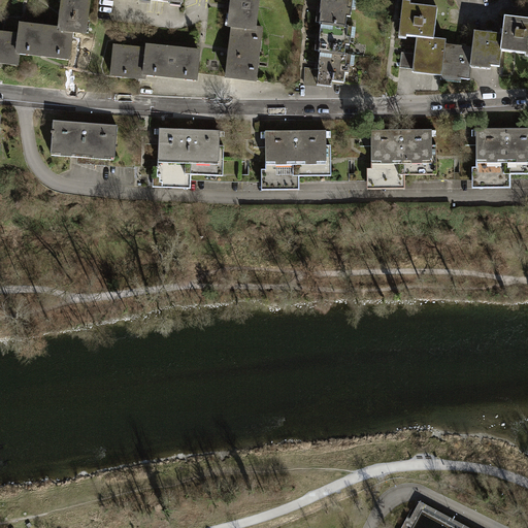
[(17,34),(0,32),(0,60),(15,62),(17,55),(28,56),(28,51),(56,55),(56,60),(67,61),(70,33),(84,34),(87,0),(149,0),(179,3),(179,0),(60,0),(57,29),(18,25),(17,34)]
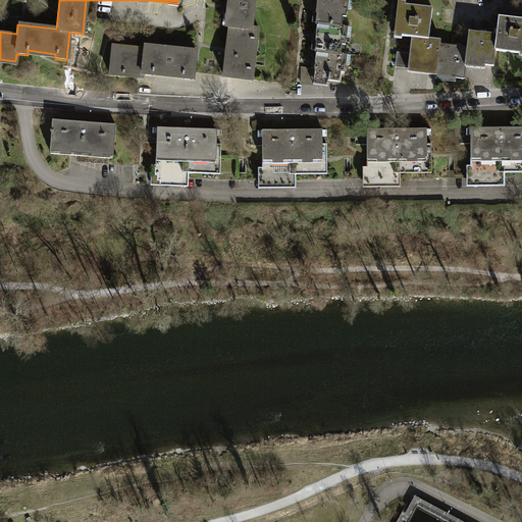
[(253,0),(227,0),(226,6),(224,27),(228,27),(225,52),(223,76),(251,80),(253,69),(249,68),(252,41),(257,41),(258,29),(250,28),(253,0)]
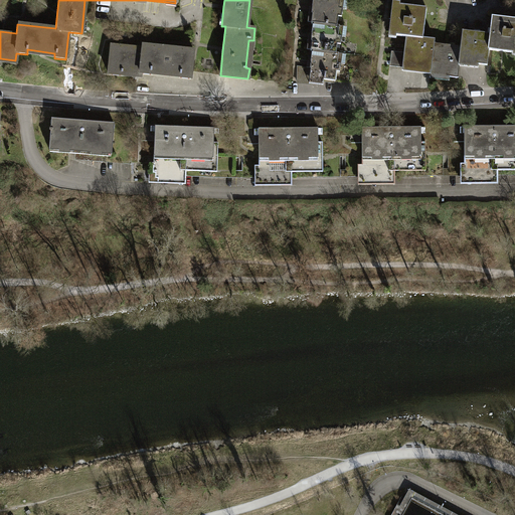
[(338,0),(311,0),(309,18),(308,77),(362,83),(364,66),(336,62),(337,52),(335,52),(338,25),(336,25),(338,0)]
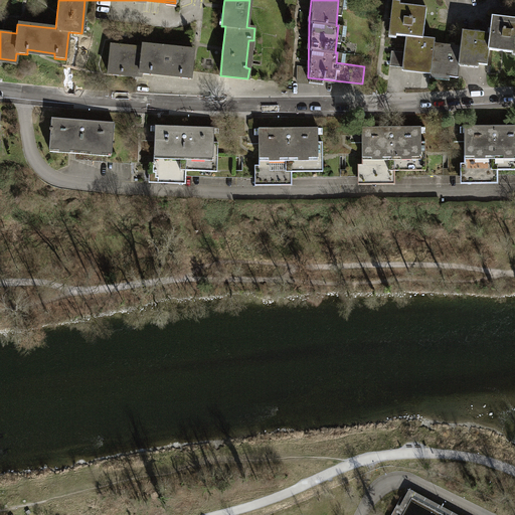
[(426,9),(395,5),(392,36),(406,38),(404,53),(390,52),(389,66),(402,68),(430,71),(430,75),(459,78),(460,62),(487,65),(489,50),(514,52),(514,19),(492,17),(490,33),(463,30),(461,46),(435,43),(435,40),(422,39),(426,9)]
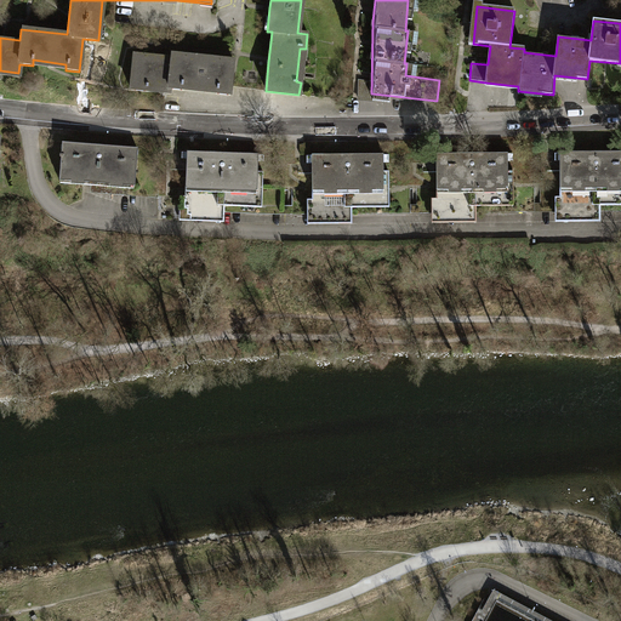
[(171,60),(132,55),(129,91),(148,93),(148,87),(181,91),(181,86),(215,90),(215,95),(227,96),(231,62),(171,56),(171,60)]
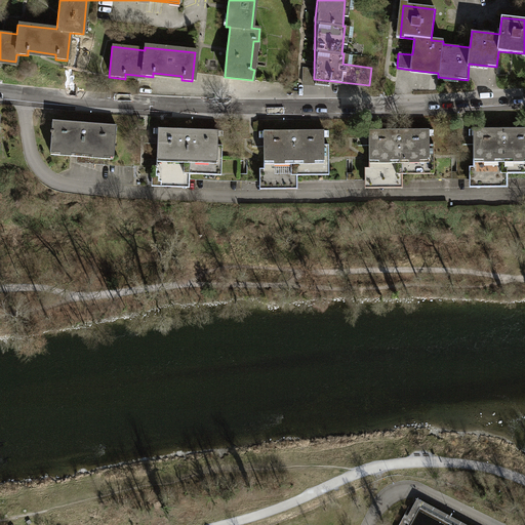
[(116,126),(53,121),(51,151),(114,155),(116,126)]
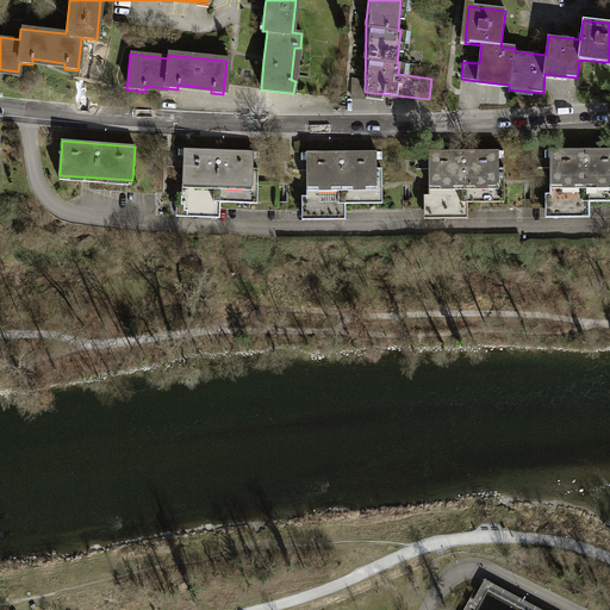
[(254,151),(184,149),(181,217),(221,218),(221,203),(257,204),(259,169),(254,169),(254,151)]
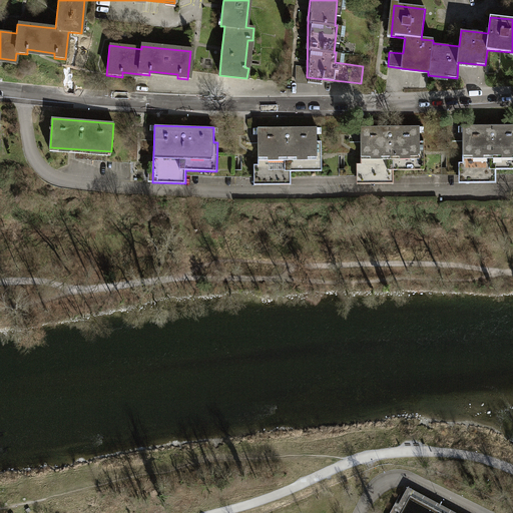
[(512,125),(463,125),(463,183),(496,183),(496,169),(512,169),(512,125)]
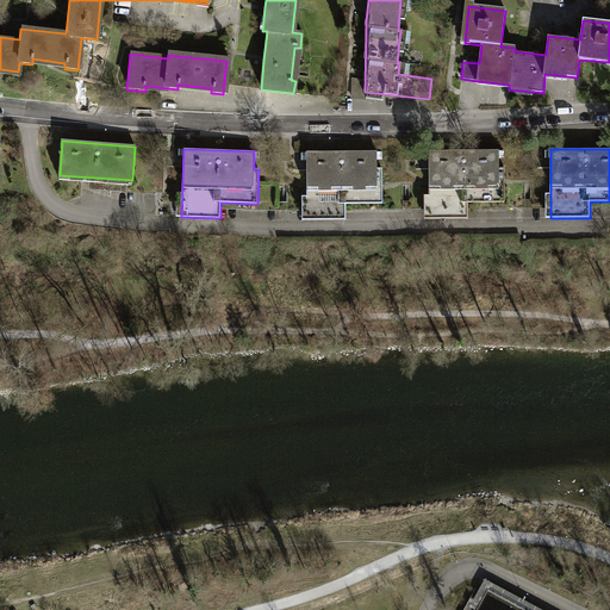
[(499,150),(429,151),(429,219),(468,218),(467,203),(505,203),(504,167),(499,167),(499,150)]
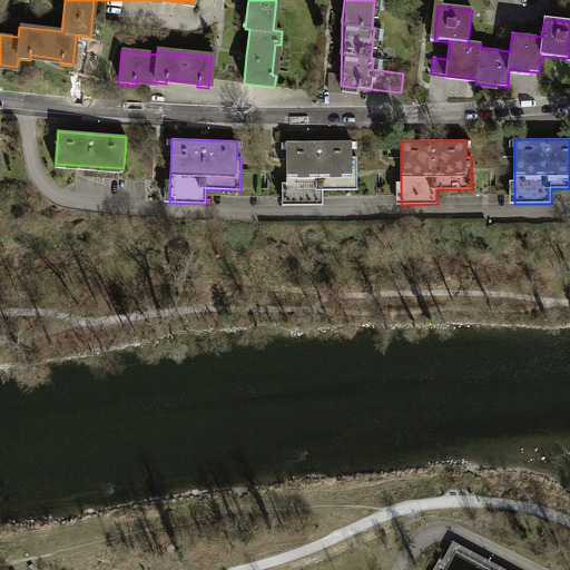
[(352,141),(286,143),(287,206),(324,205),(324,190),(357,190),(357,157),(353,157),(352,141)]
